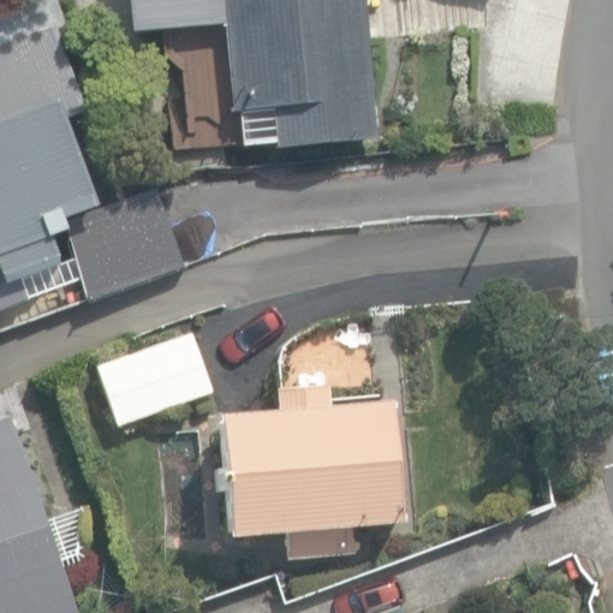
[(126,0),(130,33),(224,24),(231,109),(238,109),(242,147),(275,143),(275,148),(379,138),(365,0),(126,0)]
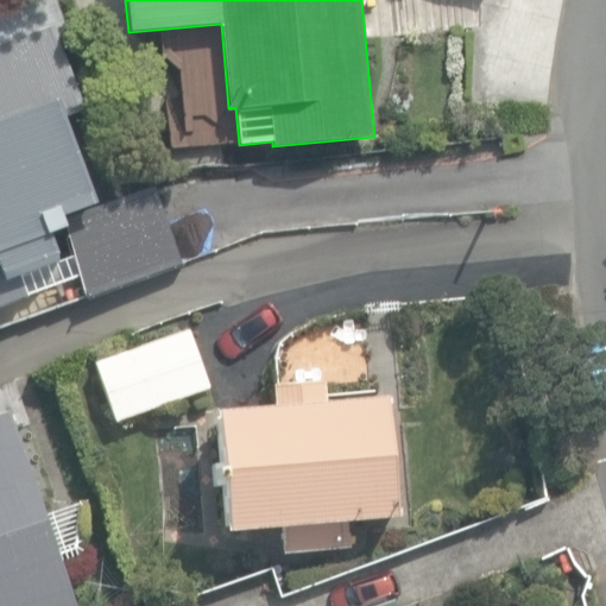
[(0,301),(19,295),(17,288),(76,266),(89,300),(185,263),(156,182),(100,202),(27,10),(0,19),(0,301)]
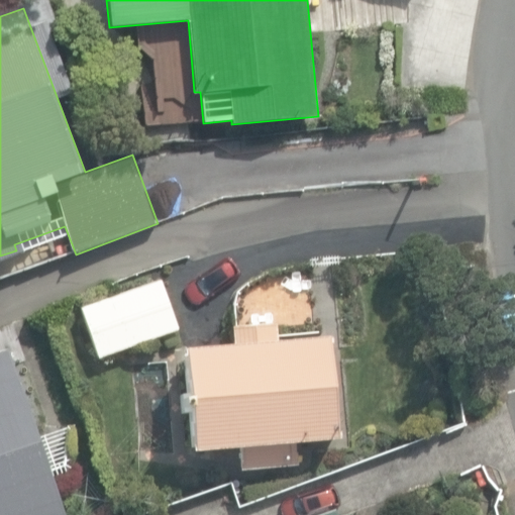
[(79,305),(99,359),(180,330),(161,276),(79,305)]
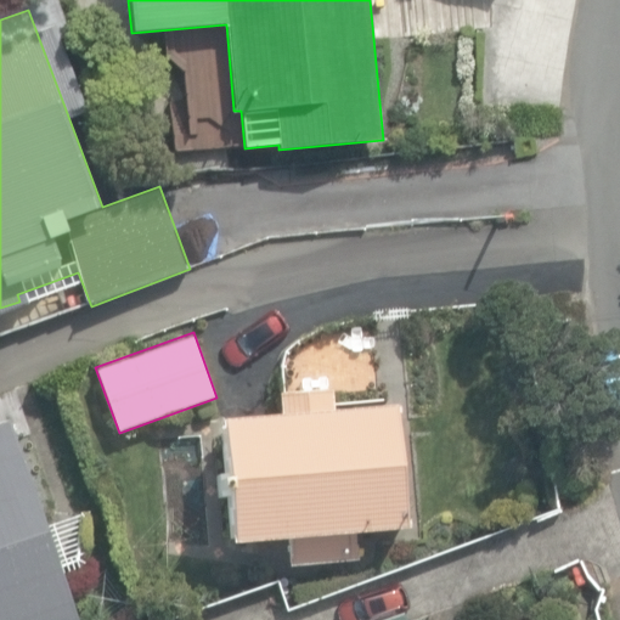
[(287,536),(291,563),(356,557),(354,531),(406,527),(394,404),(334,410),(333,388),(281,393),(282,415),(221,421),(232,542),(287,536)]
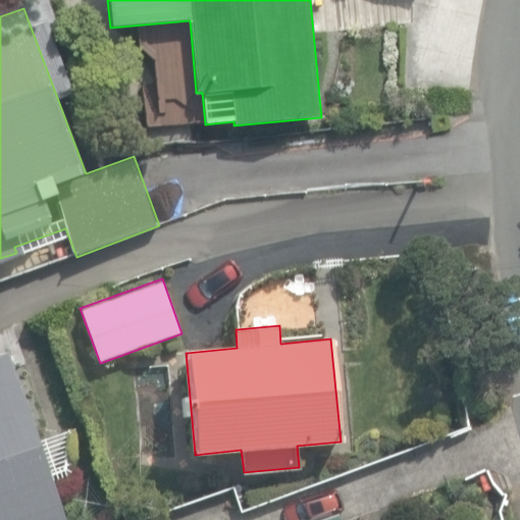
[(0,519),(67,519),(6,353),(0,354),(0,519)]
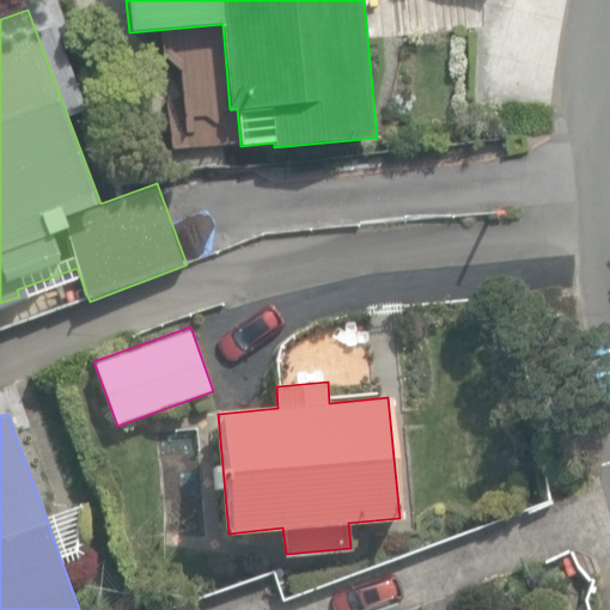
All buildings are outlined.
